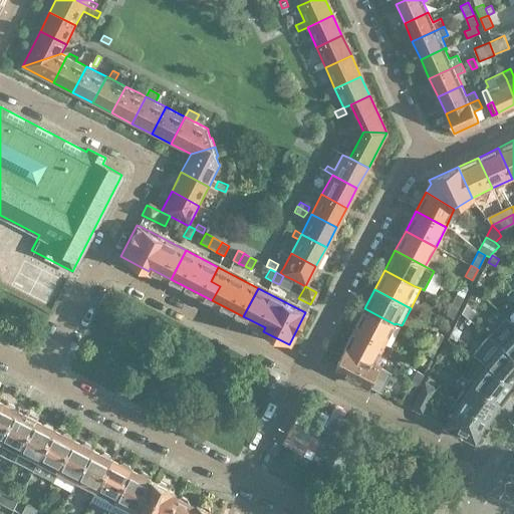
[(463,297),(456,293),(450,304),(457,308),(463,297)]
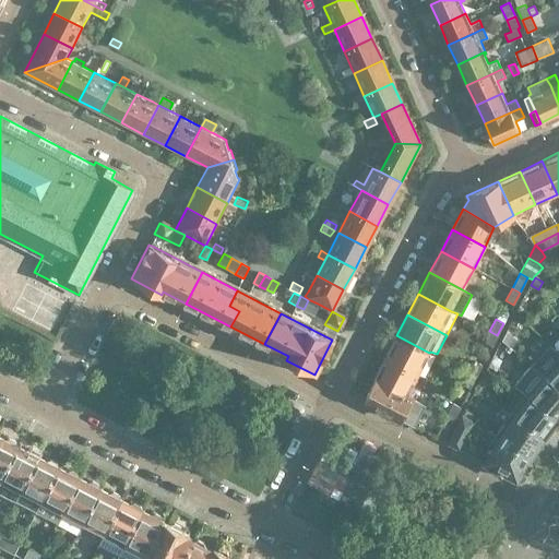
[(516,339),(506,330),(502,337),(500,341),(510,348),(516,339)]
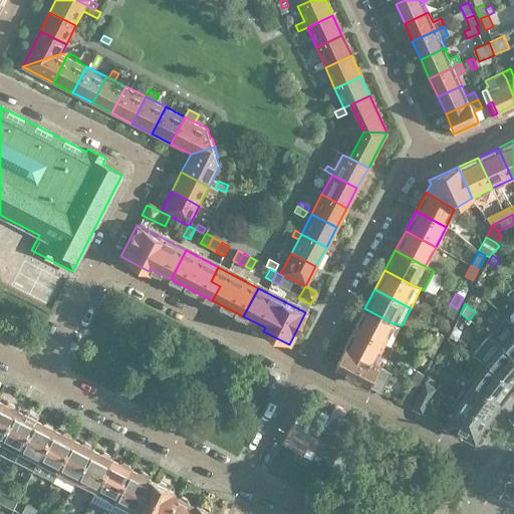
[(457,308),(450,304),(444,315),(452,319),(457,308)]
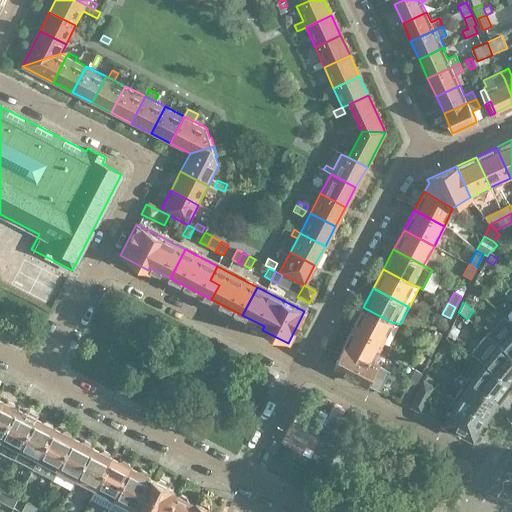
[(363,307),(352,327),(383,343),(393,323),(363,307)]
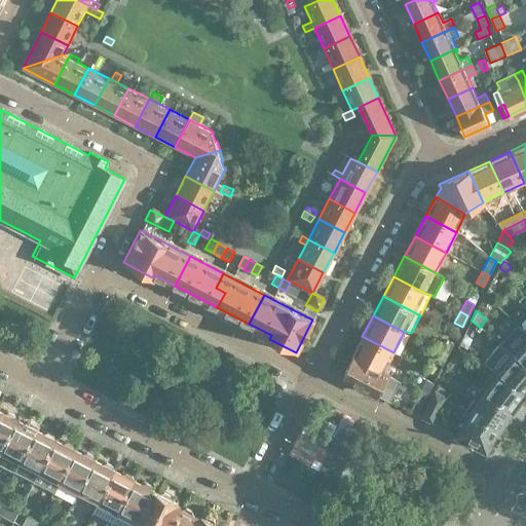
[(516,345),(511,351),(525,363),(525,332),(513,321),(508,326),(521,340),(516,345)]
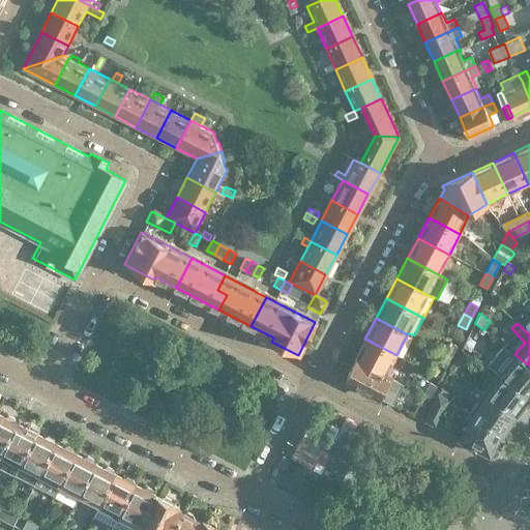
[(464,348),(471,352),(477,339),(470,335),(464,348)]
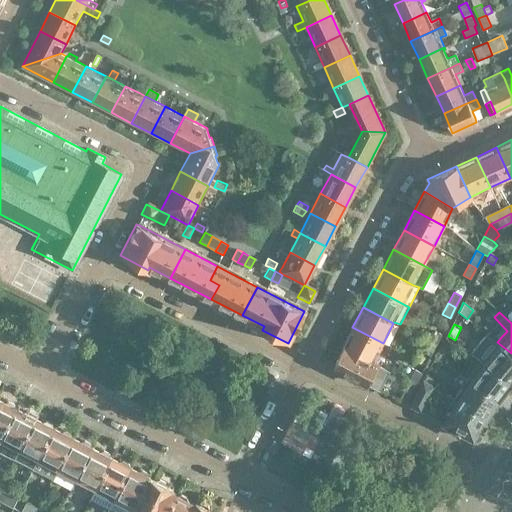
[(352,327),(342,346),(378,365),(380,361),(375,359),(383,343),(352,327)]
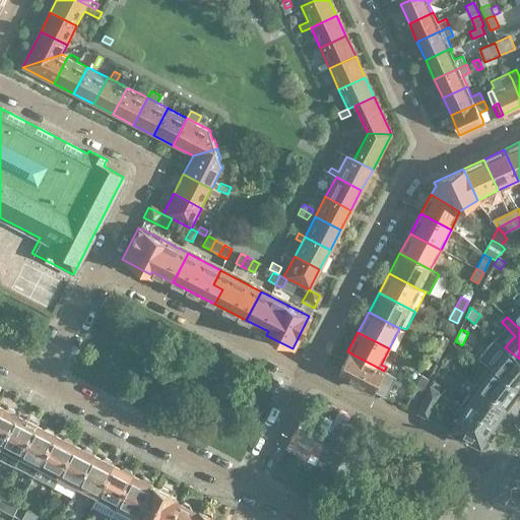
[(440,337),(435,347),(443,350),(448,340),(440,337)]
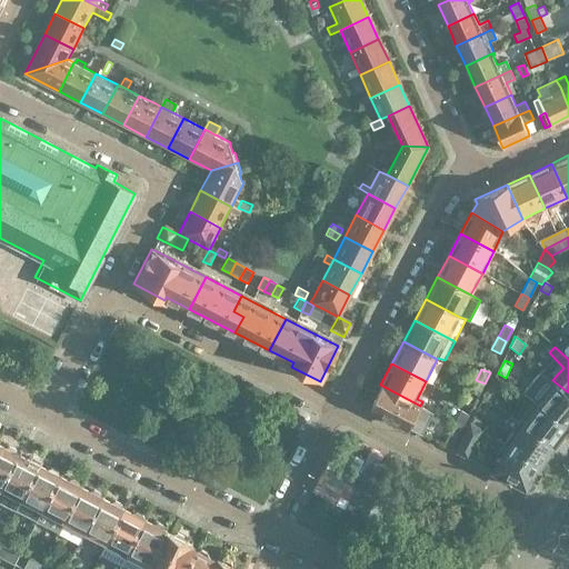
[(508,381),(496,376),(490,388),(502,393),(508,381)]
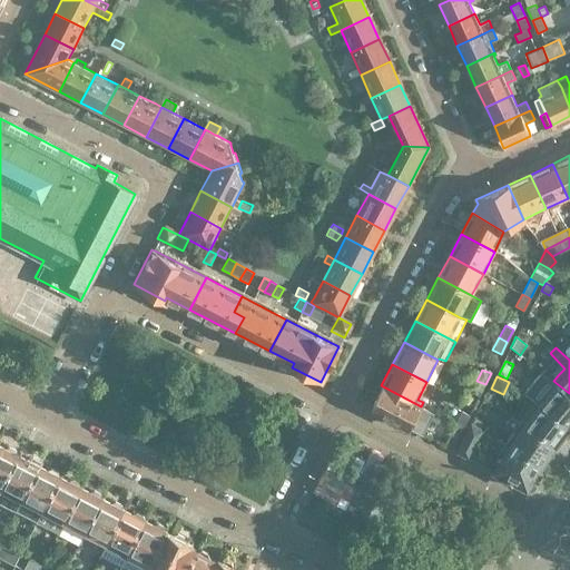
[(485,384),(477,381),(470,393),(479,396),(485,384)]
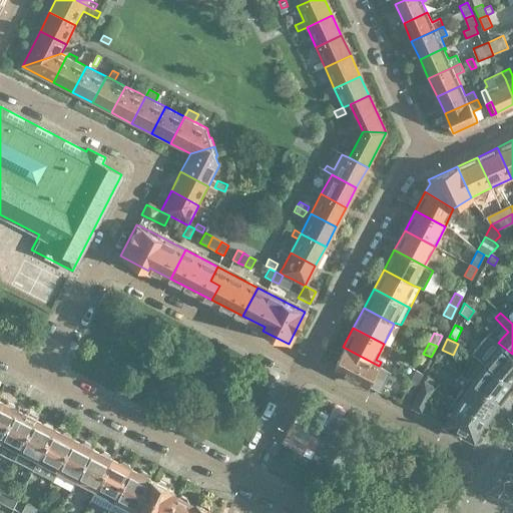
[(490,352),(483,361),(512,381),(512,354),(498,343),(490,352)]
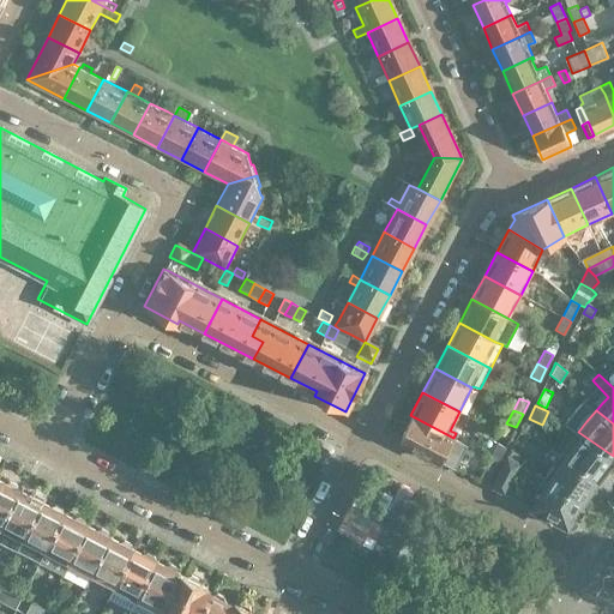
[(453,438),(410,415),(398,439),(439,461),(443,455),(444,456),(453,438)]
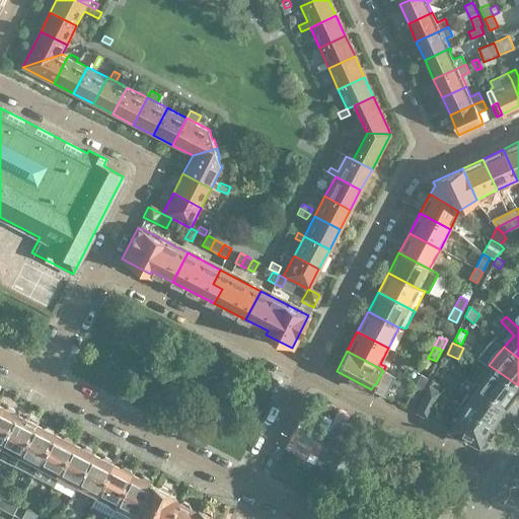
[(479,376),(473,384),(506,404),(518,388),(518,385),(489,365),(479,376)]
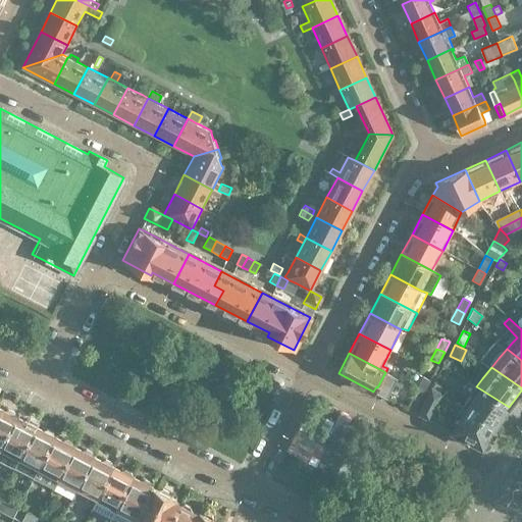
[(462,406),(462,407),(494,427),(509,407),(476,386),(457,373),(452,380),(471,394),(462,406)]
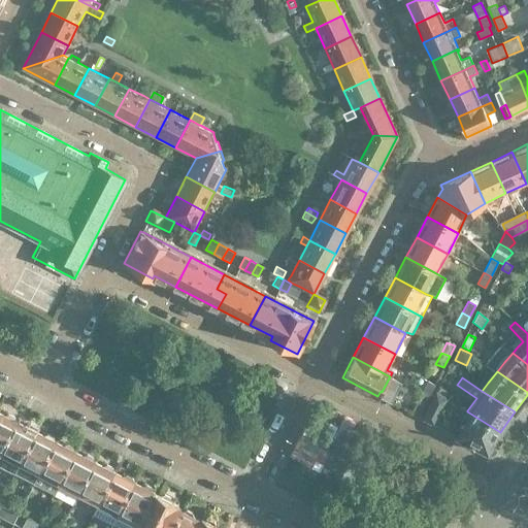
[(428,399),(435,384),(428,381),(420,395),(427,398),(428,399)]
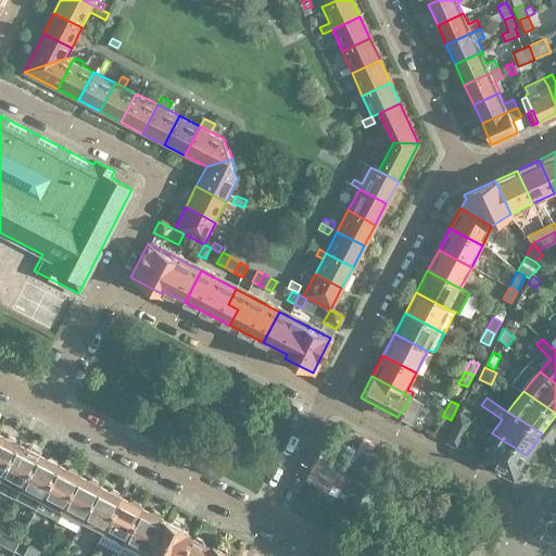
[(447,436),(444,441),(457,447),(472,419),(459,412),(447,436)]
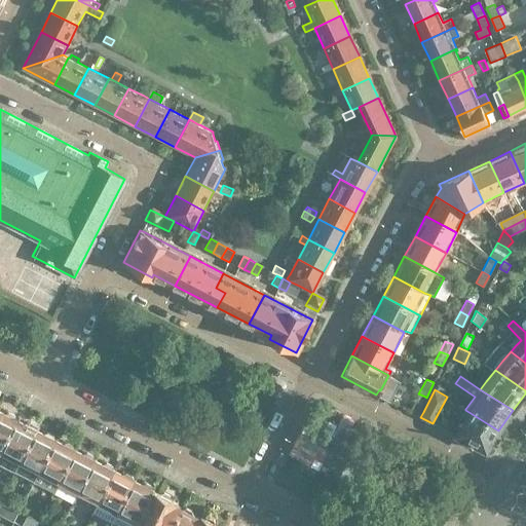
[(418,393),(409,411),(417,414),(425,397),(418,393)]
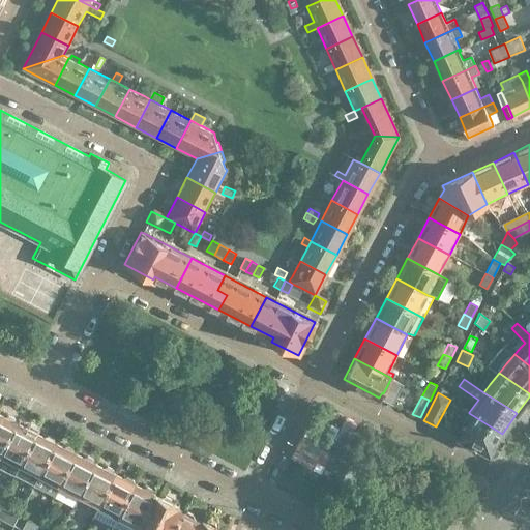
[(455,432),(454,436),(453,436),(489,454),(502,434),(469,413),(460,408),(455,415),(464,420),(457,432),(455,432)]
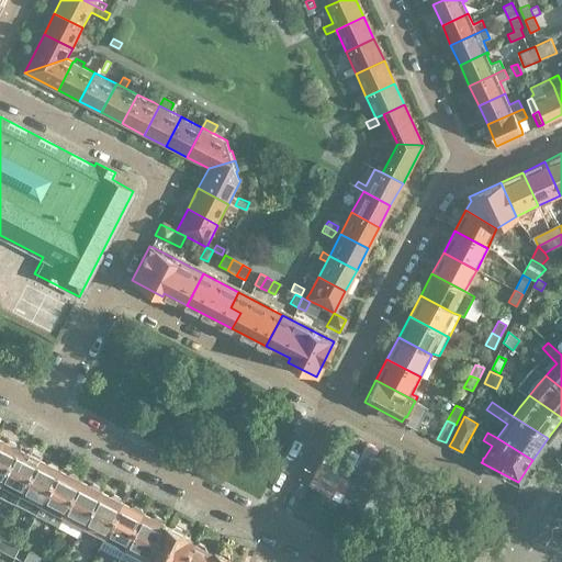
[(0,479),(17,449),(14,448),(14,444),(8,441),(4,442),(0,439),(0,479)]
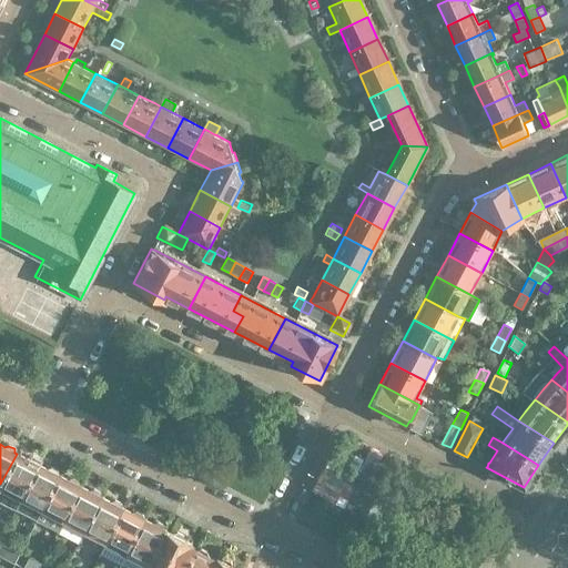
[(17,454),(0,485),(0,501),(14,509),(38,464),(37,464),(36,459),(30,457),(26,458),(17,454)]
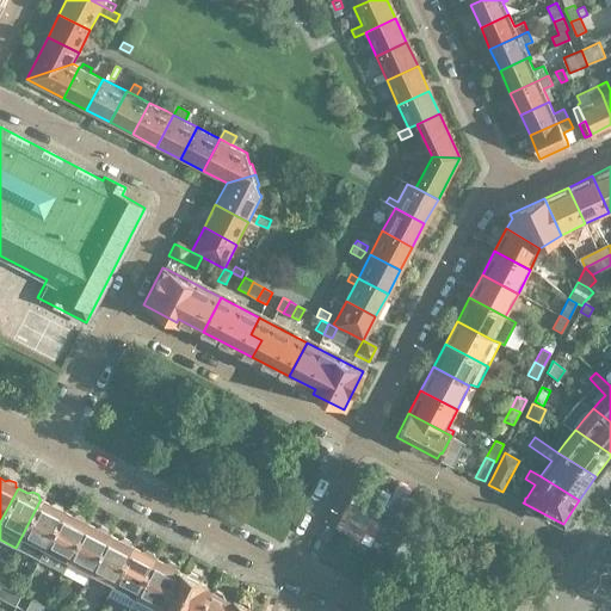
[(41,499),(16,548),(38,560),(65,511),(61,510),(61,506),(55,503),(50,504),(41,499)]
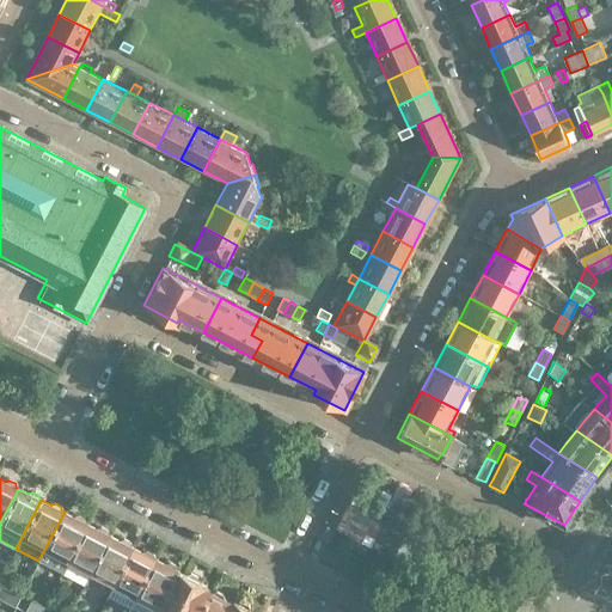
[(65,512),(38,561),(61,573),(86,524),(85,522),(84,519),(77,515),(73,516),(65,512)]
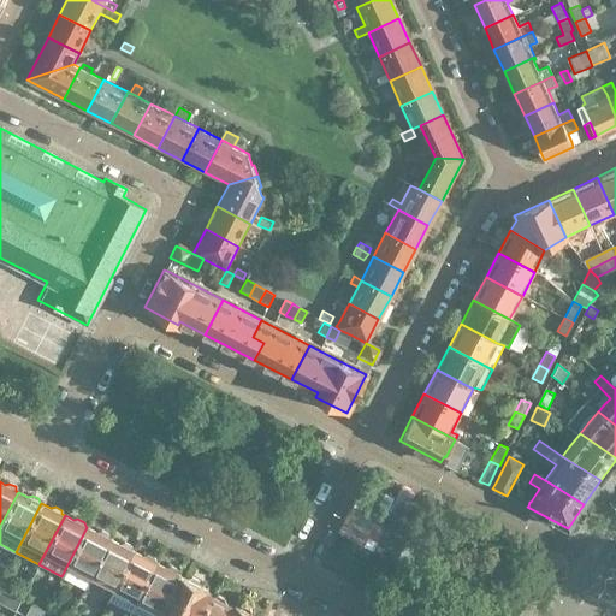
[(69,564),(61,576),(84,588),(90,575),(110,539),(108,538),(107,534),(101,531),(96,532),(87,527),(69,564)]
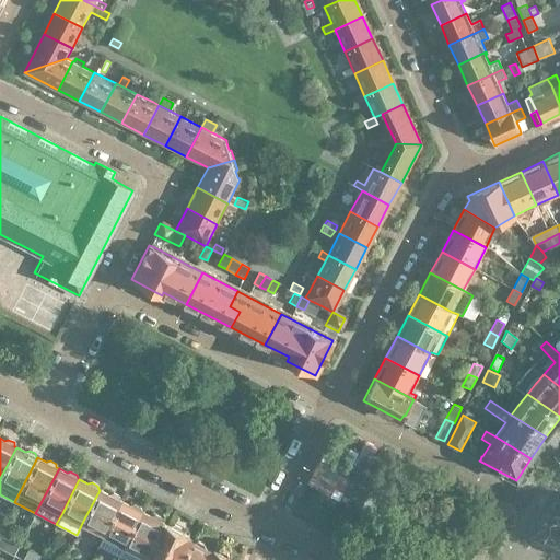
[(100,490),(82,523),(104,534),(120,501),(119,500),(119,497),(113,493),(108,494),(100,490)]
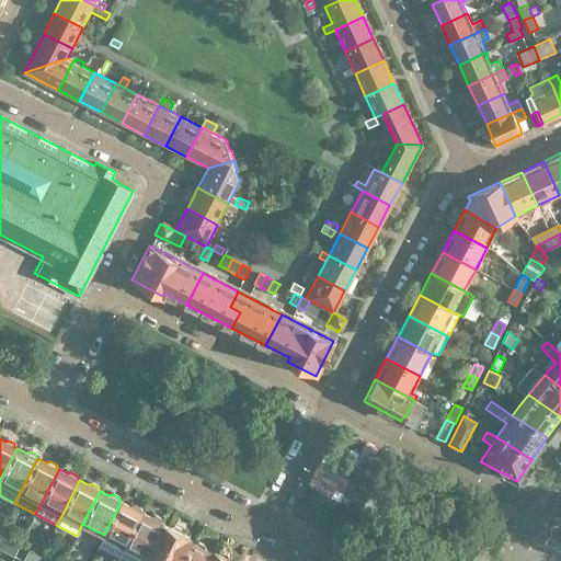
[(104,535),(99,545),(119,556),(125,546),(142,512),(141,512),(140,508),(135,505),(130,506),(121,502),(104,535)]
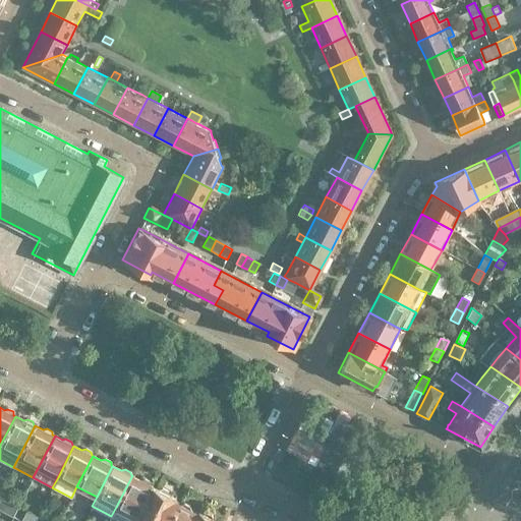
[(116,507),(111,516),(121,520),(133,520),(135,519),(150,490),(152,485),(151,484),(150,482),(143,479),(140,480),(132,475),(116,507)]
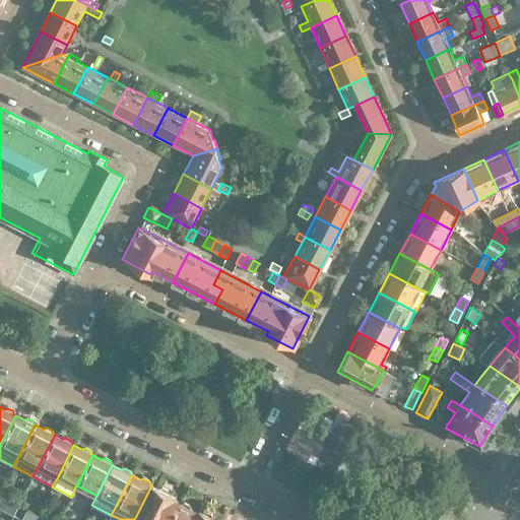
[(153,492),(139,519),(171,519),(181,502),(175,499),(176,497),(169,494),(168,491),(161,488),(158,489),(155,486),(153,492)]
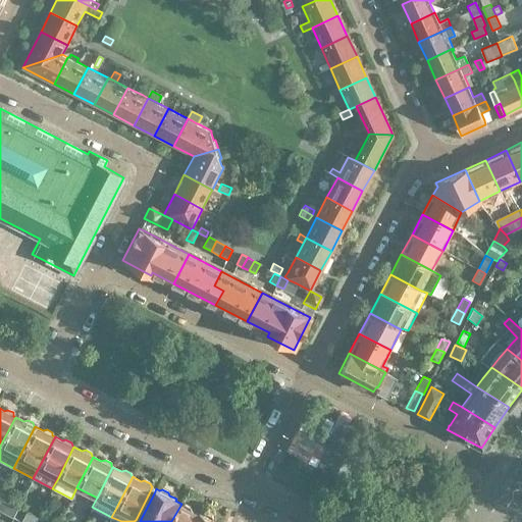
[(0,497),(0,511),(13,518),(17,508),(5,501),(0,497)]
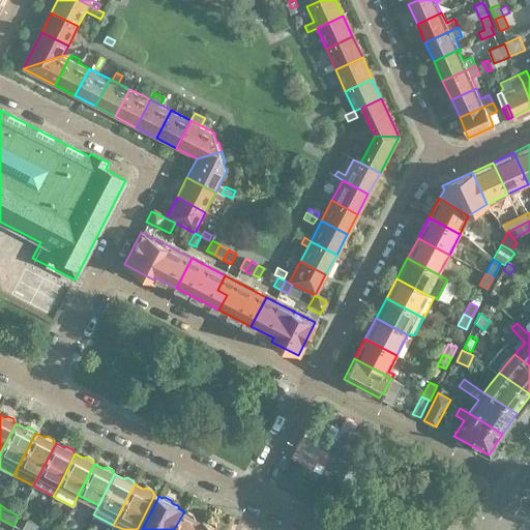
[(199,529),(205,520),(204,520),(203,522),(195,518),(194,513),(187,510),(184,511),(174,529),(199,529)]
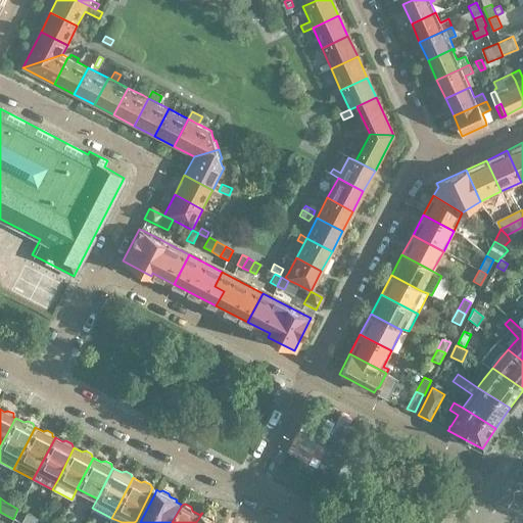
[(204,514),(202,513),(196,522),(221,522),(214,519),(212,516),(207,513),(204,514)]
